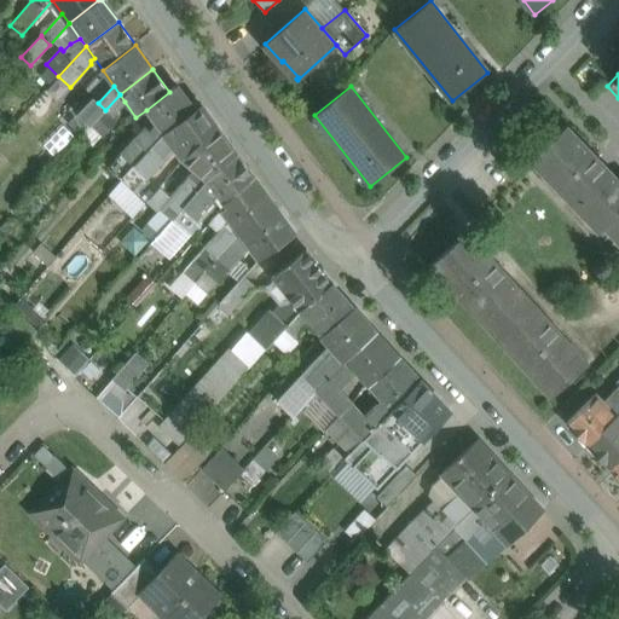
[(169,92),(146,110),(157,125),(163,133),(195,110),(177,87),(169,92)]
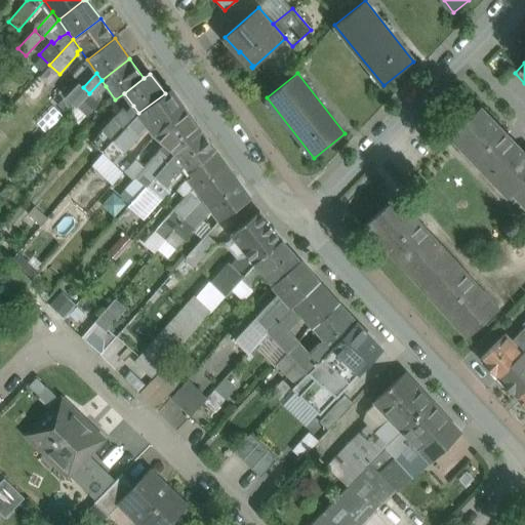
[(102,80),(89,93),(95,98),(106,86),(102,80)]
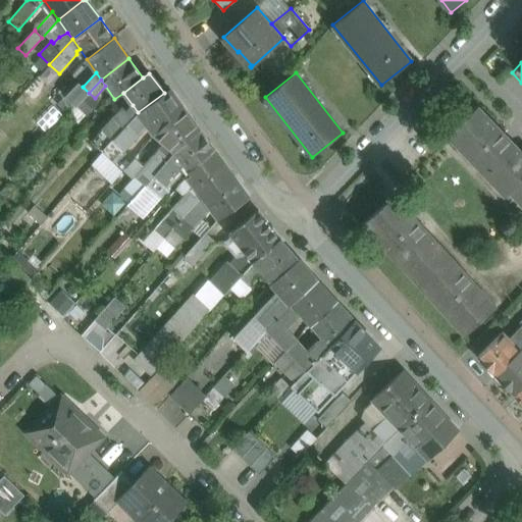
[(83,87),(79,84),(65,99),(69,102),(71,100),(77,105),(89,93),(83,87)]
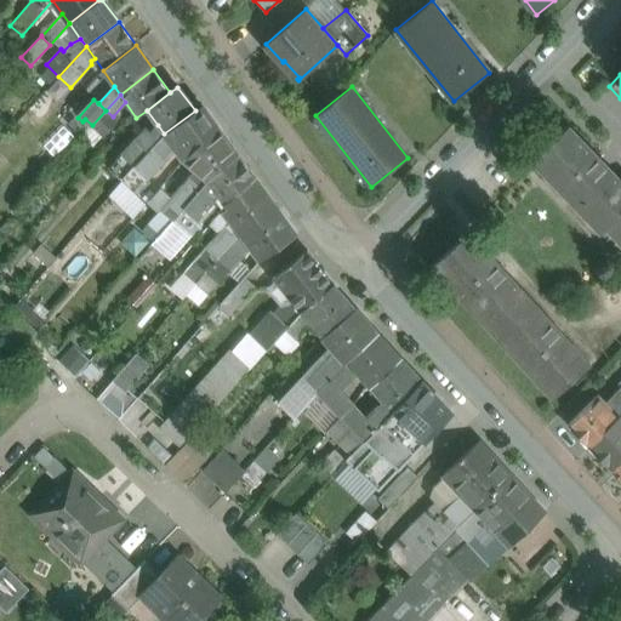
[(113,117),(106,110),(92,125),(104,135),(118,120),(113,117)]
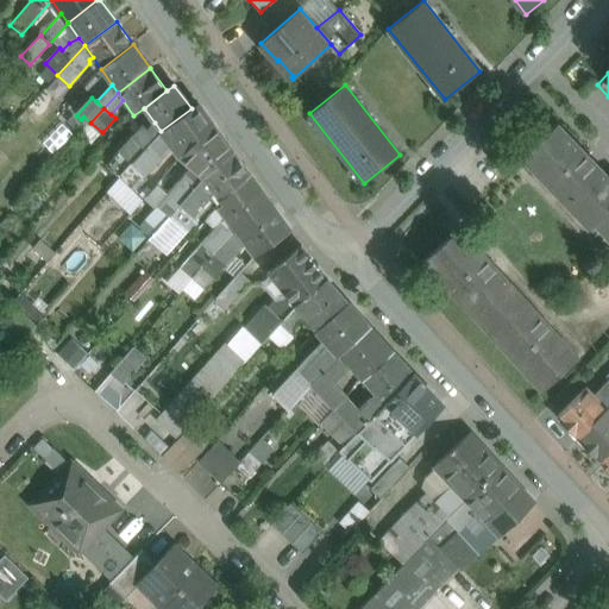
[(192,108),(161,131),(167,140),(171,146),(180,157),(213,123),(202,110),(195,114),(192,108)]
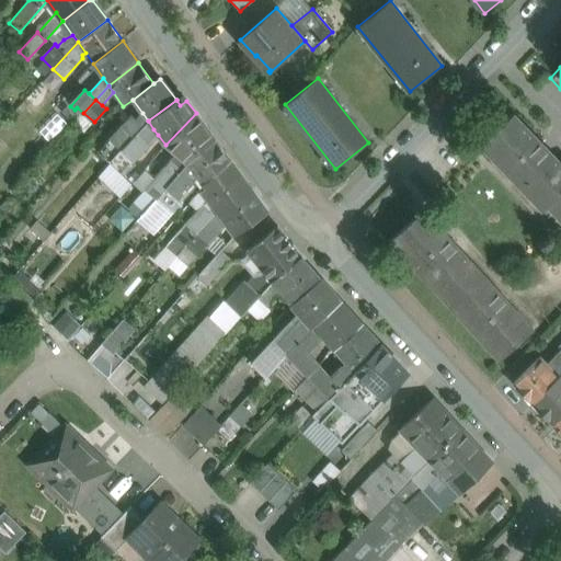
[(41,133),(50,140),(67,119),(58,112),(41,133)]
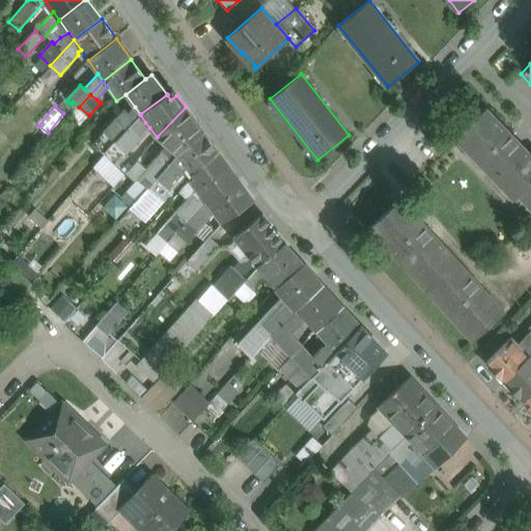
[(132,110),(128,107),(116,119),(127,129),(140,114),(135,107),(132,110)]
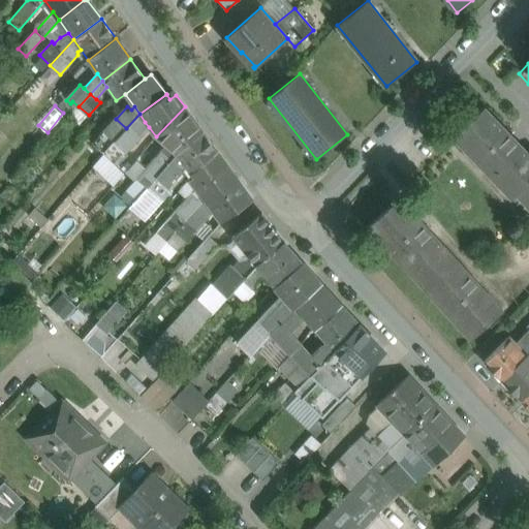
[(517,193),(528,180),(528,154),(485,109),(486,107),(485,106),(453,136),(454,137),(455,137),(511,195),(510,196),(511,197),(517,193)]
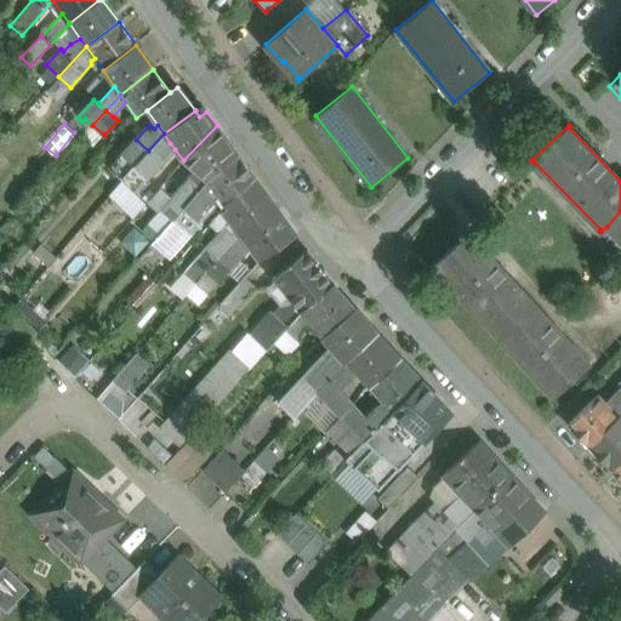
[(221,131),(192,158),(208,181),(209,181),(238,154),(221,131)]
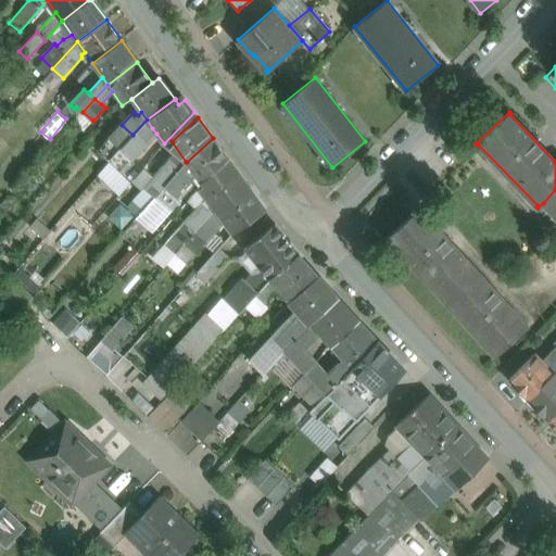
[(147,119),(133,135),(140,141),(152,128),(147,119)]
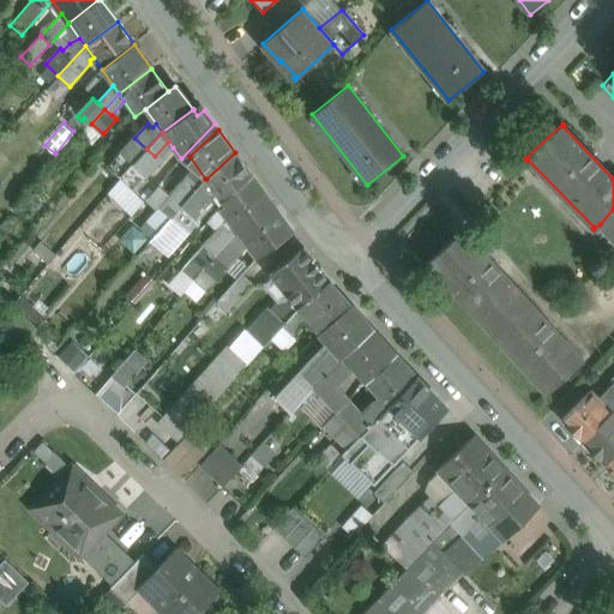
[(146,149),(134,138),(121,152),(133,164),(146,149)]
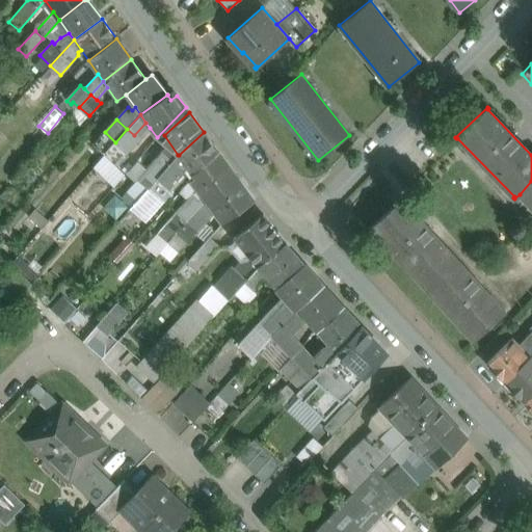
[(140,138),(150,128),(145,123),(134,135),(137,138),(139,136),(140,138)]
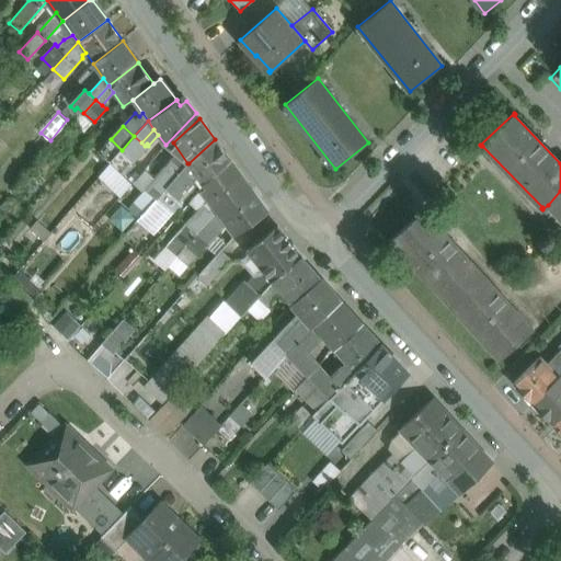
[(141,142),(134,136),(122,150),(128,156),(133,160),(146,147),(145,146),(141,142)]
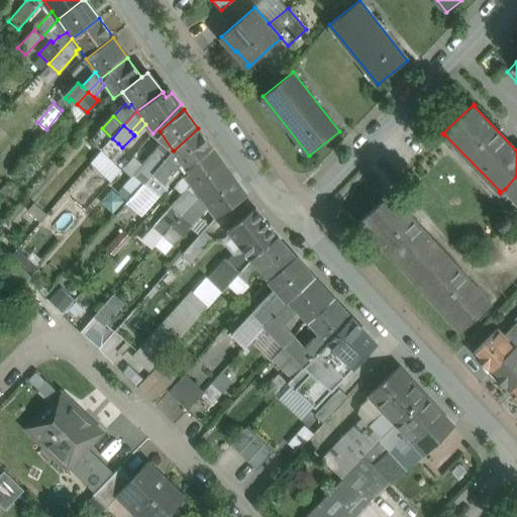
[(112,138),(102,128),(91,140),(102,150),(112,138)]
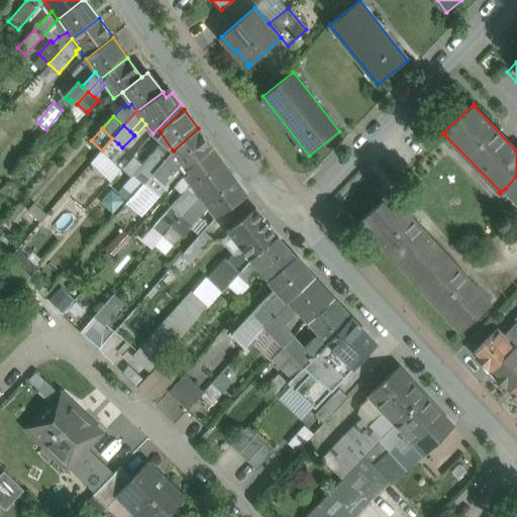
[(198,128),(174,150),(181,163),(186,169),(211,147),(198,128)]
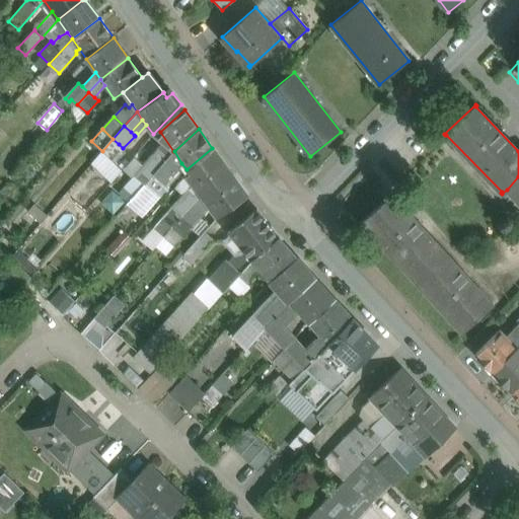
[(113,139),(102,151),(107,156),(119,144),(113,139)]
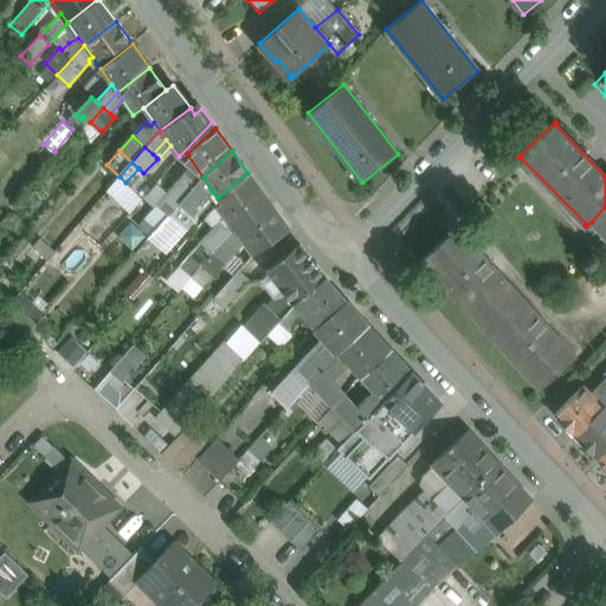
[(139,168),(126,182),(130,187),(143,173),(139,168)]
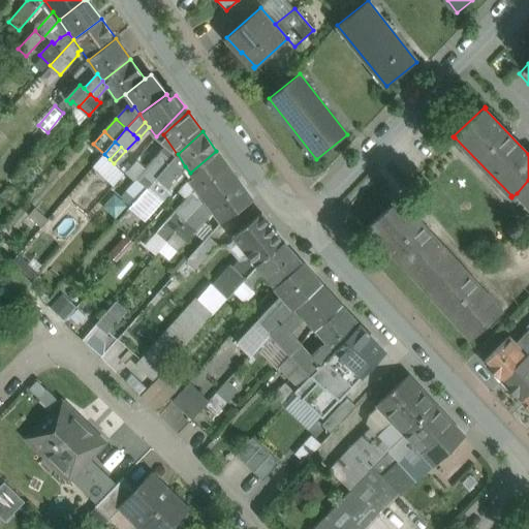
[(174,149),(162,151),(158,155),(167,164),(174,157),(177,154),(174,149)]
